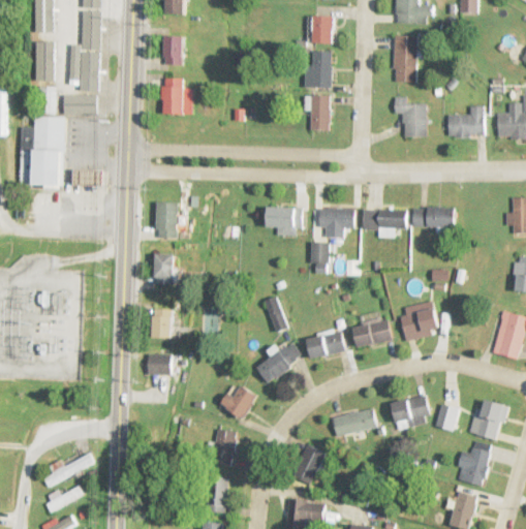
[(53,81),(52,0),(33,0),(34,81),(53,81)]
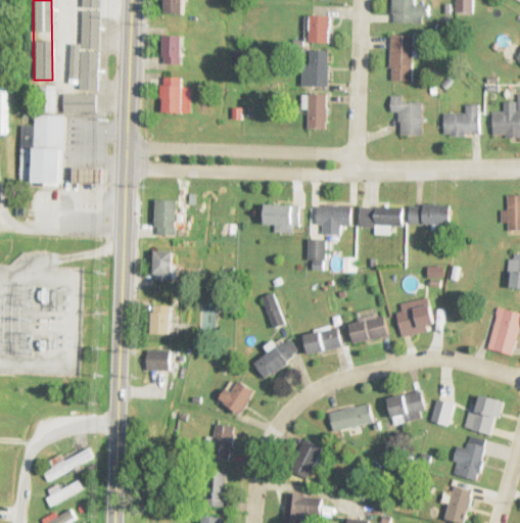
[(80,0),(81,11),(99,11),(98,0),(80,0)]
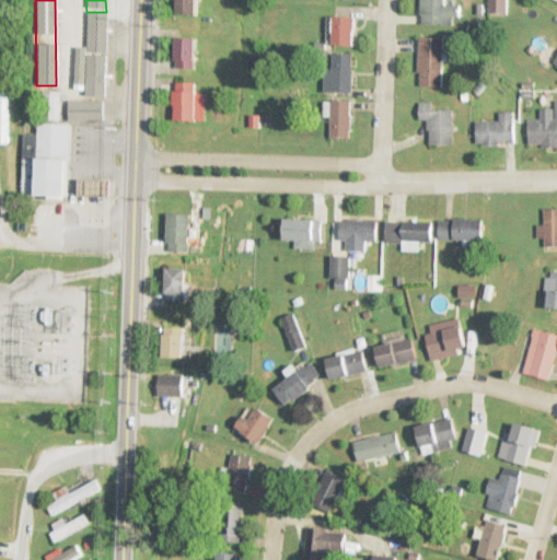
[(194,0),(175,0),(175,14),(195,14),(194,0)]
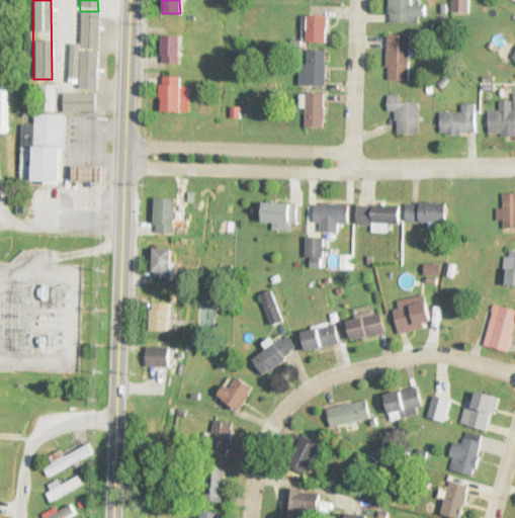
[(422,22),(422,4),(409,4),(409,0),(387,0),(387,22),(422,22)]
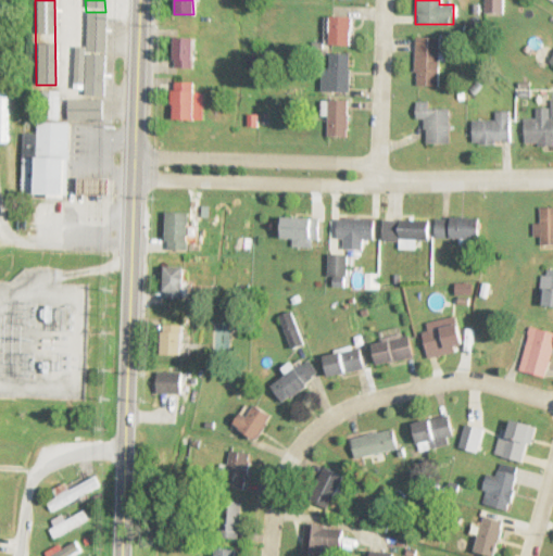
[(501,13),(500,0),(481,0),(482,13),(501,13)]
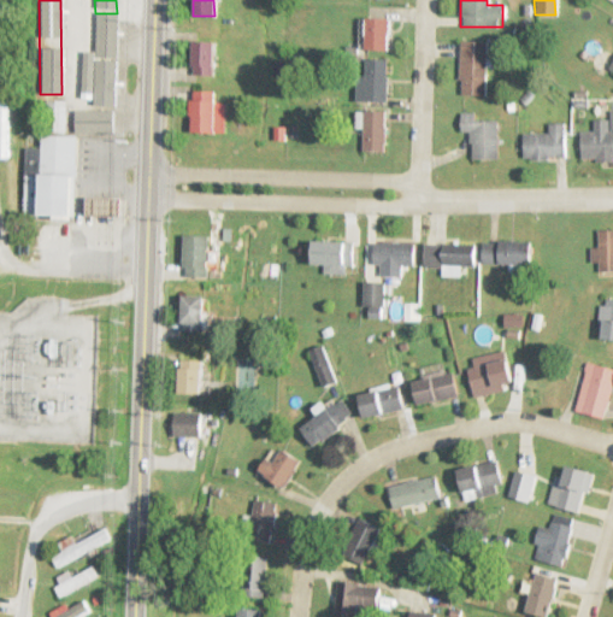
[(387,51),(387,19),(361,19),(361,51),(387,51)]
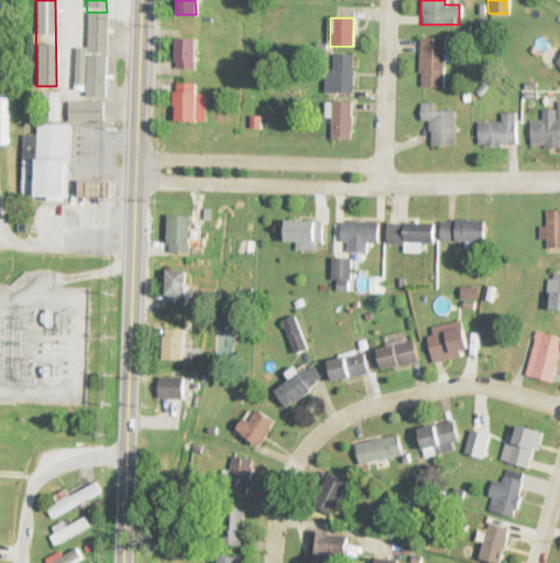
[(107,19),(87,19),(86,97),(106,97),(107,19)]
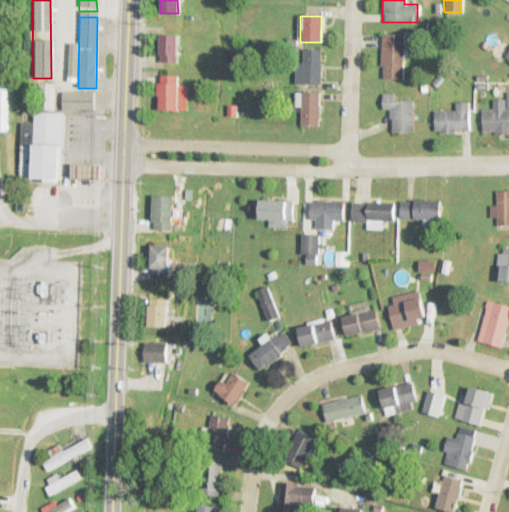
[(403,79),(403,34),(380,34),(380,79),(403,79)]
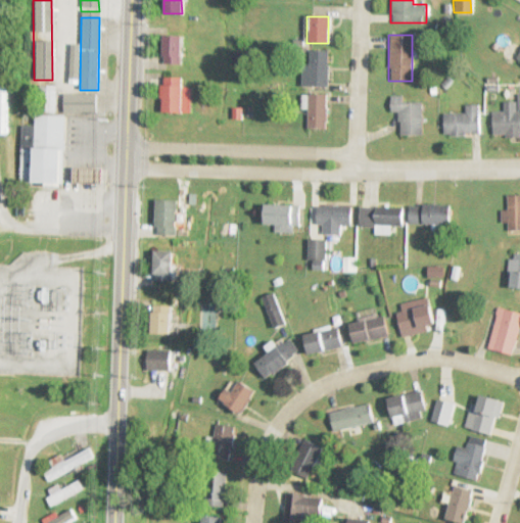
[(180,63),(180,36),(162,36),(162,63),(180,63)]
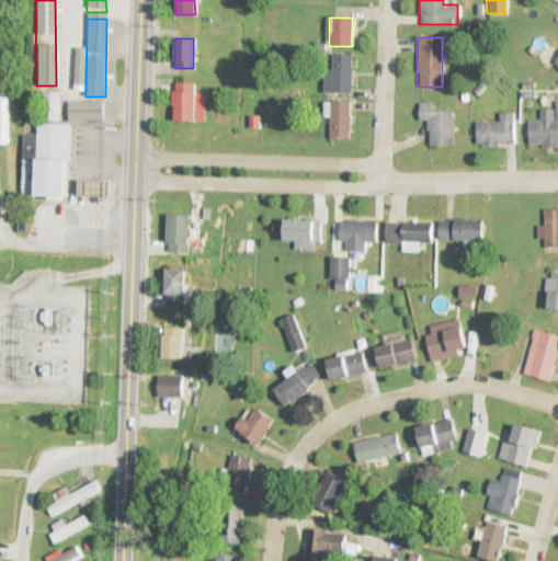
[(350,54),(328,54),(328,93),(350,93),(350,54)]
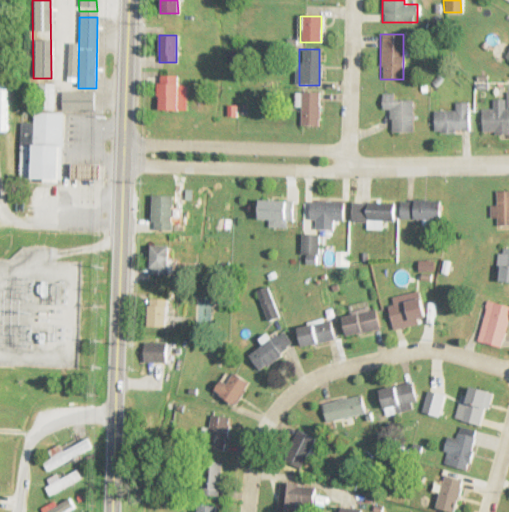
[(157,110),(181,110),(181,76),(157,76),(157,110)]
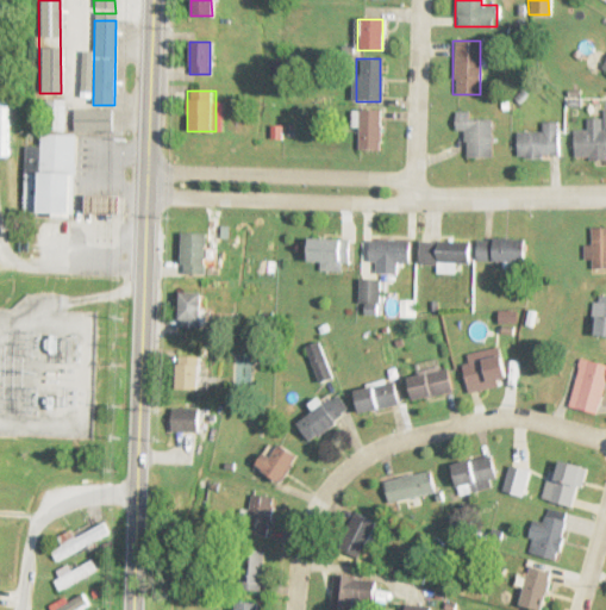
[(42,130),(62,130),(62,100),(42,100),(42,130)]
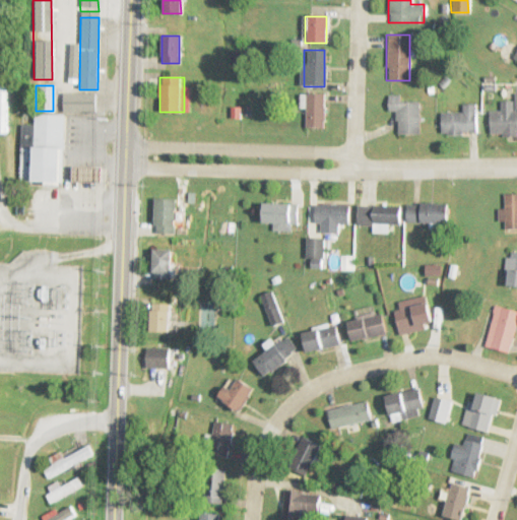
[(94,92),(61,92),(61,110),(94,110),(94,92)]
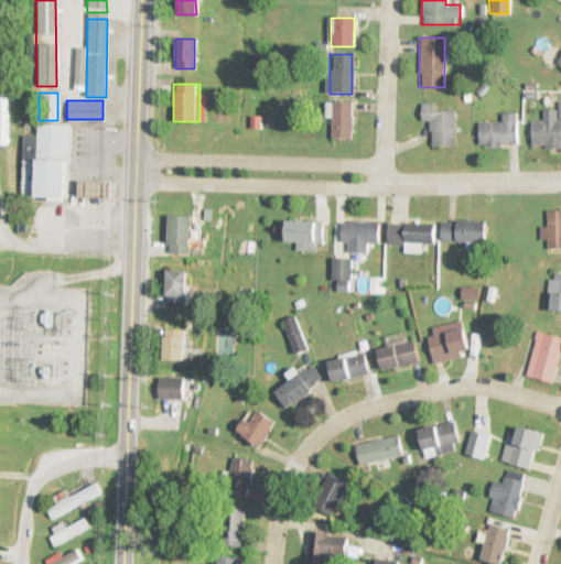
[(530,121),(531,149),(560,148),(560,100),(557,101),(557,110),(542,110),(542,120),(530,121)]
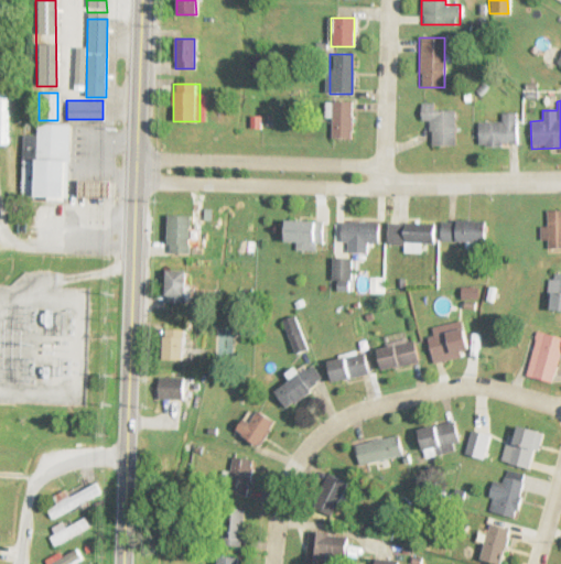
[(351,139),(351,101),(330,101),(330,139),(351,139)]
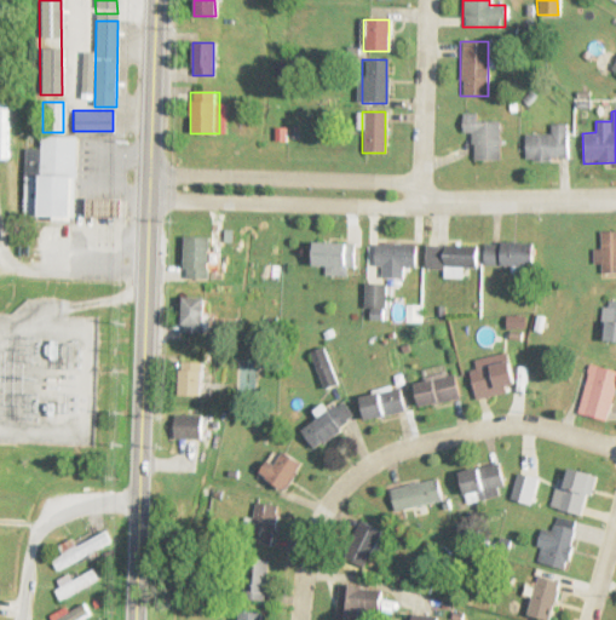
[(461,133),(472,133),(472,161),(499,161),(499,121),(476,121),(476,114),(461,114),(461,133)]
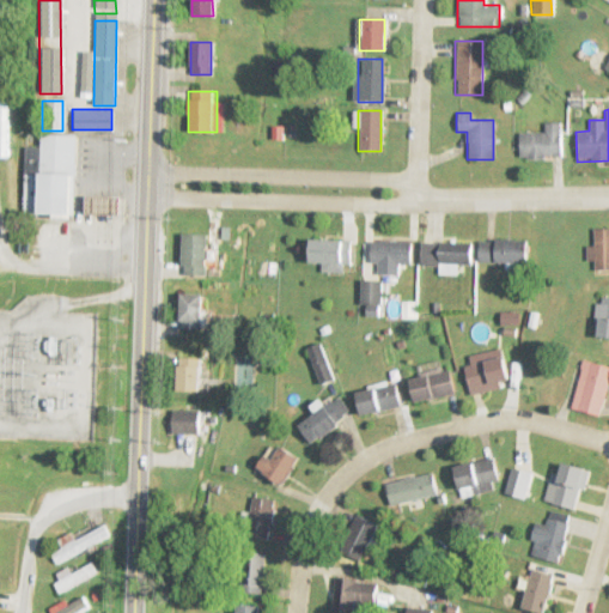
[(560,157),(559,123),(543,123),(543,133),(518,134),(519,158),(560,157)]
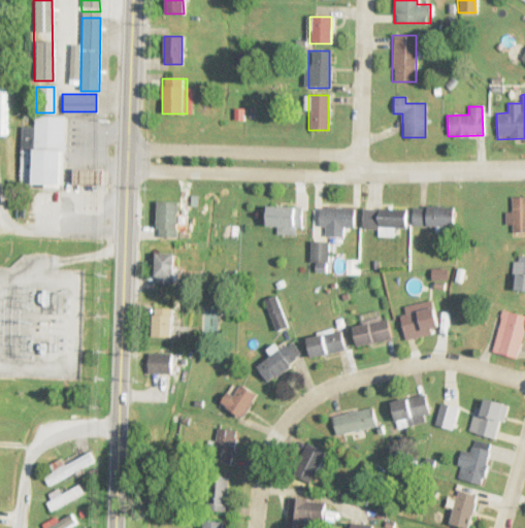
[(20,127),(18,185),(61,187),(63,117),(33,116),(33,127),(20,127)]
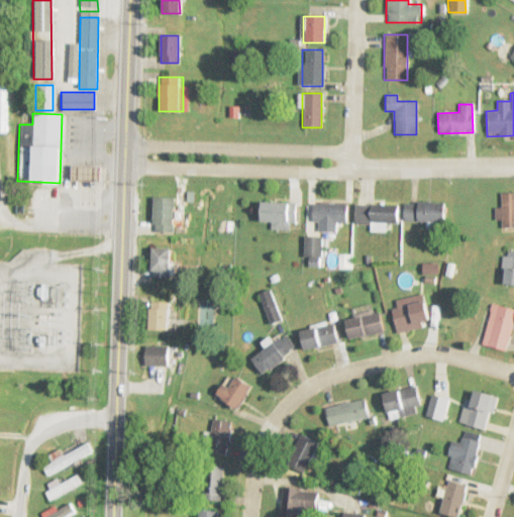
[(69,165),(97,166),(97,181),(69,181),(69,165)]
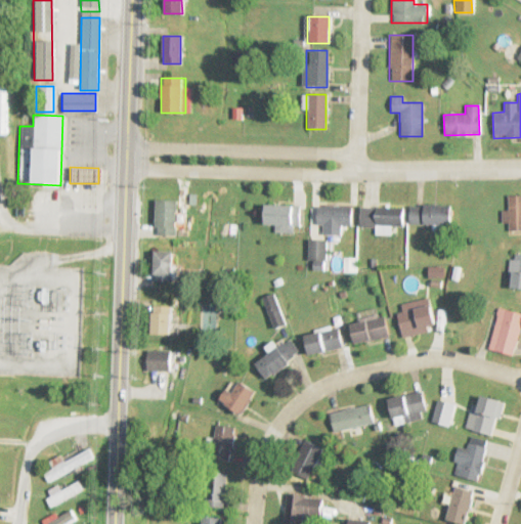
[(520,232),(520,194),(508,195),(508,212),(502,212),(502,223),(508,223),(508,232),(520,232)]
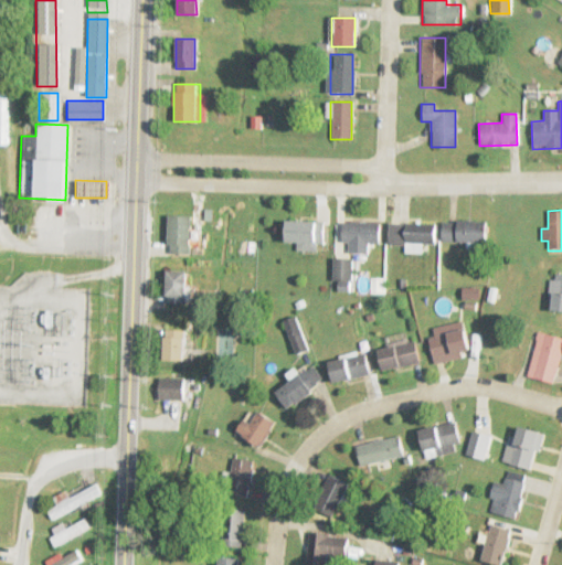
[(188,254),(188,216),(166,216),(166,254),(188,254)]
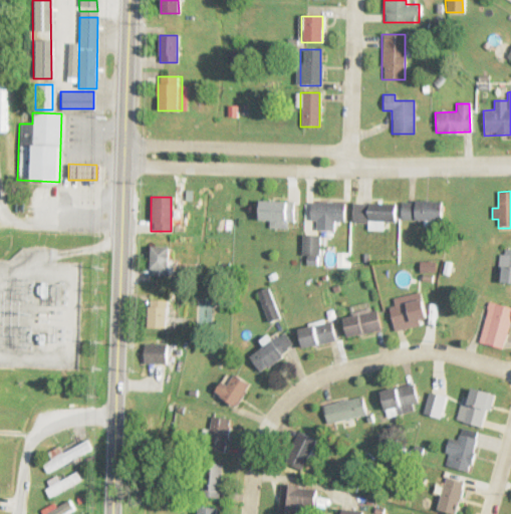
[(293,201),(259,201),(259,221),(267,221),(267,229),(293,229),(293,201)]
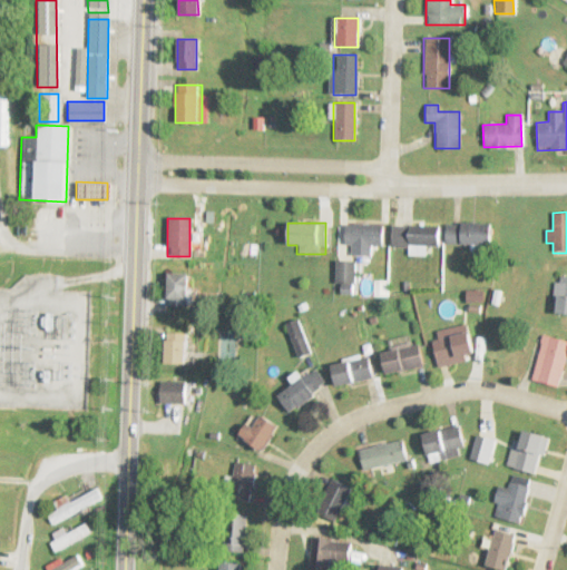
[(489,244),(489,223),(445,223),(445,244),(489,244)]
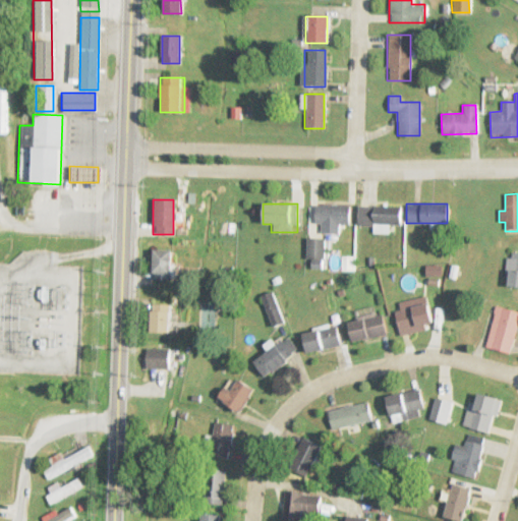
[(314,224),(319,224),(319,233),(337,233),(337,224),(349,224),(349,205),(314,205),(314,224)]
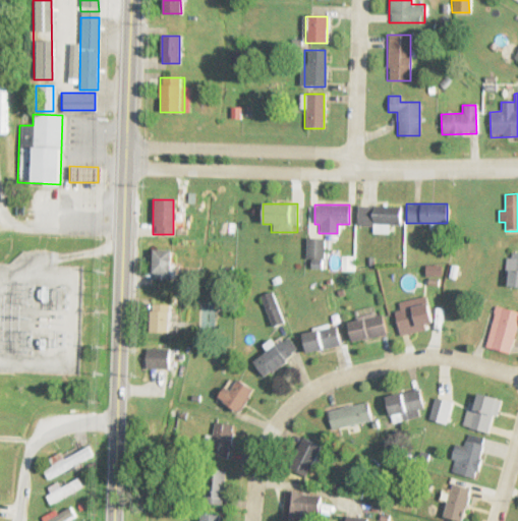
[(400,206),(357,206),(357,226),(400,226),(400,206)]
